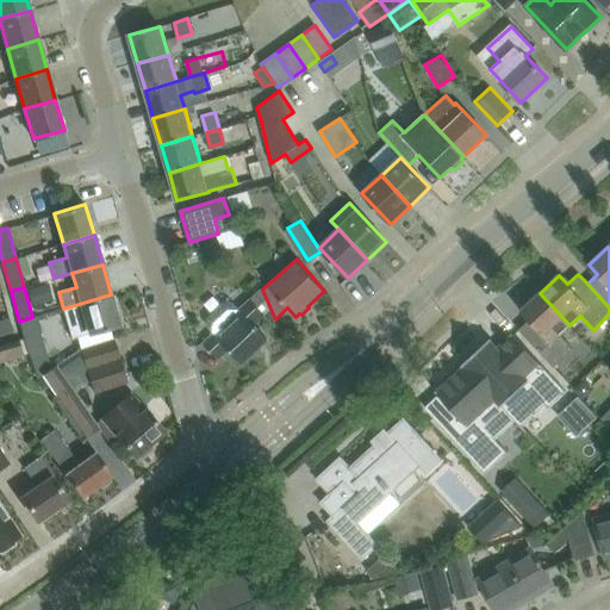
[(570,325),(540,293),(521,311),(529,321),(518,330),(540,353),(541,353),(549,361),(554,366),(573,347),(560,334),(570,325)]
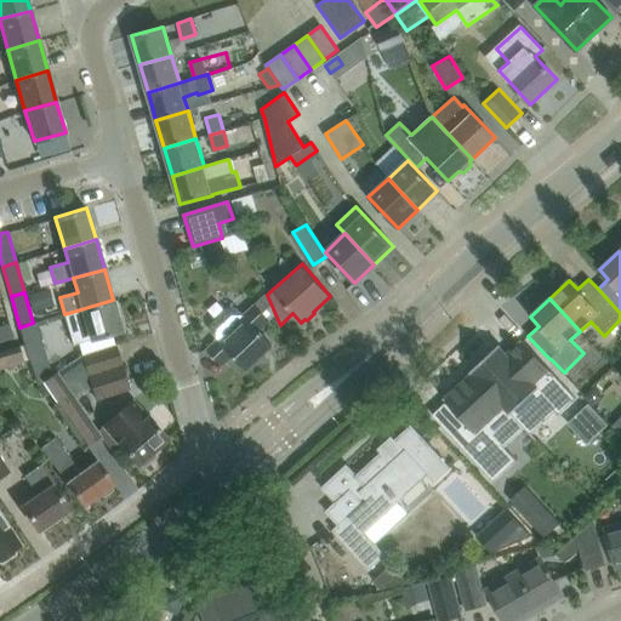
[(121,331),(113,300),(64,314),(73,343),(91,339),(91,340),(121,331)]
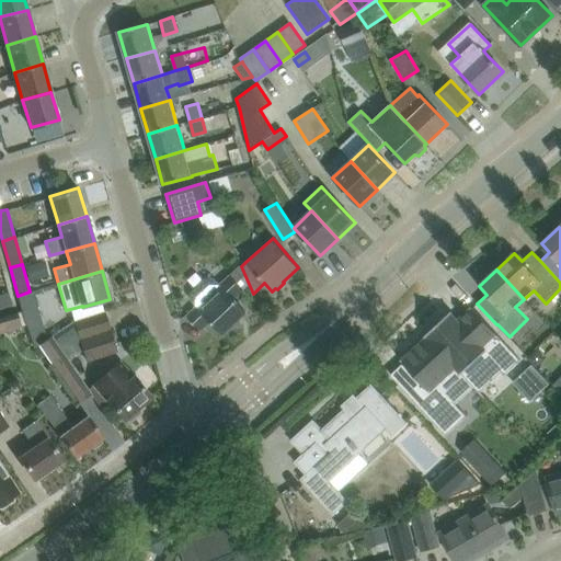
[(197,306),(187,316),(201,330),(210,321),(222,334),(245,312),(233,299),(242,290),(229,276),(221,284),(220,283),(219,284),(215,279),(212,278),(208,278),(205,279),(192,292),(191,295),(191,298),(192,300),(196,305),(197,306)]
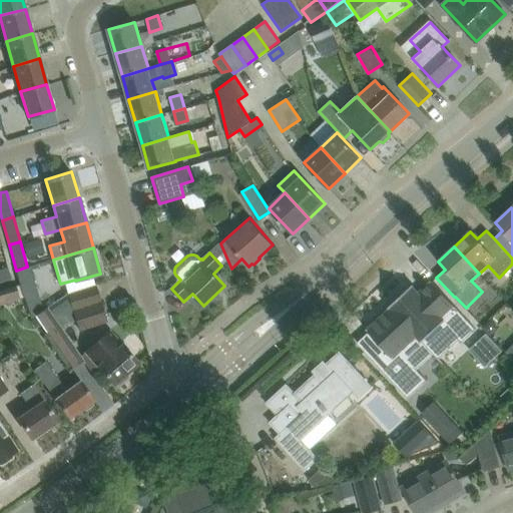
[(8,267),(0,269),(0,282),(12,279),(8,267)]
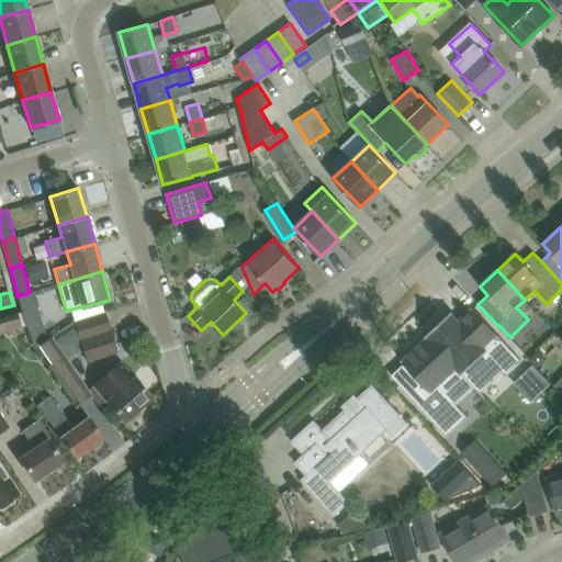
[(22,311),(25,324),(26,324),(34,348),(37,346),(46,339),(33,292),(30,292),(18,296),(22,311)]
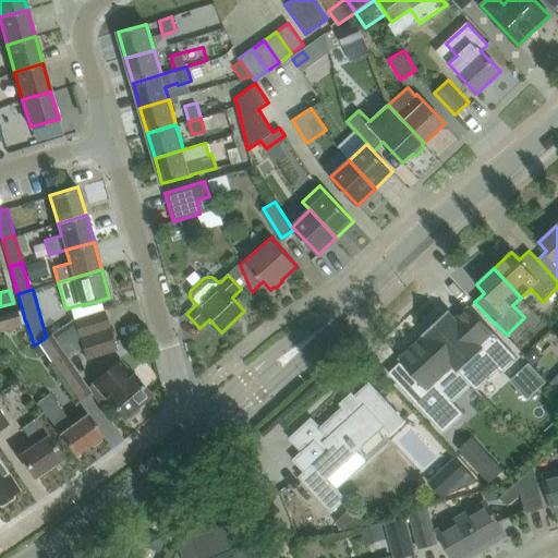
[(434,323),(423,334),(424,335),(452,365),(462,376),(469,383),(471,385),(474,388),(498,366),(499,368),(502,372),(518,359),(469,306),(455,318),(448,312),(449,312),(448,311),(434,323)]
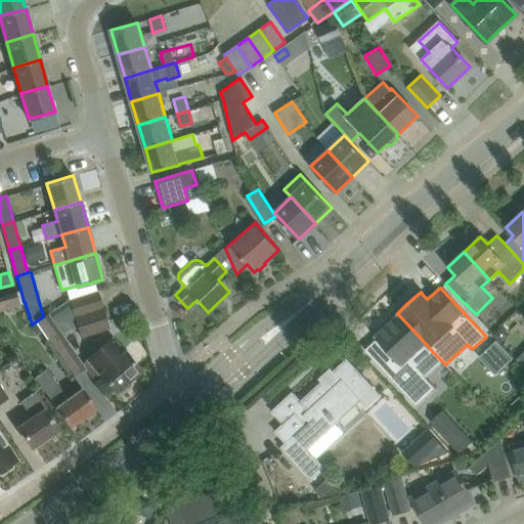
[(96,291),(71,299),(81,336),(107,328),(96,291)]
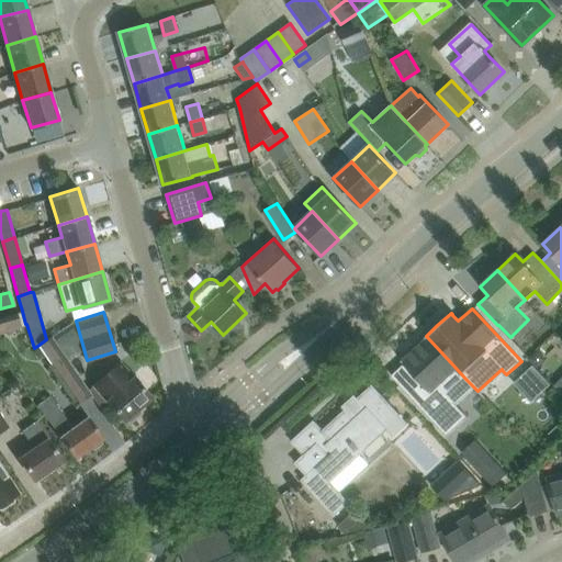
[(89,389),(58,345),(52,335),(46,339),(37,346),(51,363),(48,364),(78,405),(91,395),(92,395),(88,390),(89,389)]
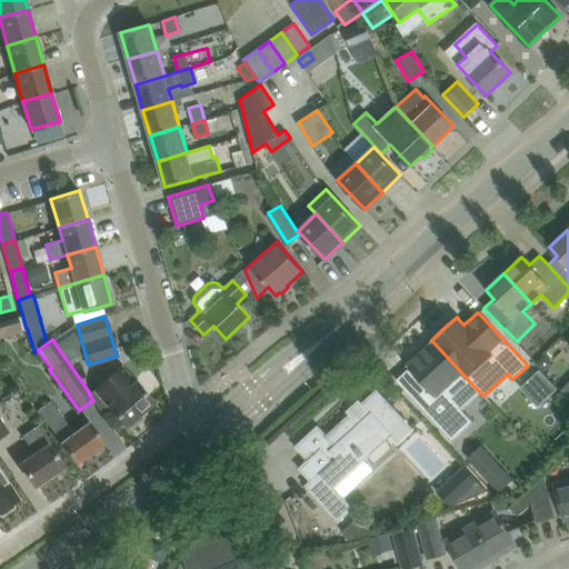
[(417,377),(403,389),(452,441),(473,421),(461,410),(459,407),(478,390),(471,383),(461,372),(432,341),(408,365),(407,366),(409,368),(417,377)]
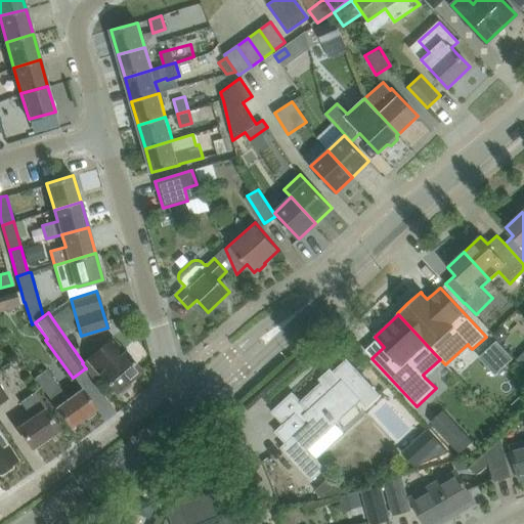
[(85,368),(93,380),(100,374),(117,392),(118,391),(121,394),(132,385),(129,382),(140,372),(112,338),(100,348),(86,359),(83,362),(82,363),(86,368),(85,368)]
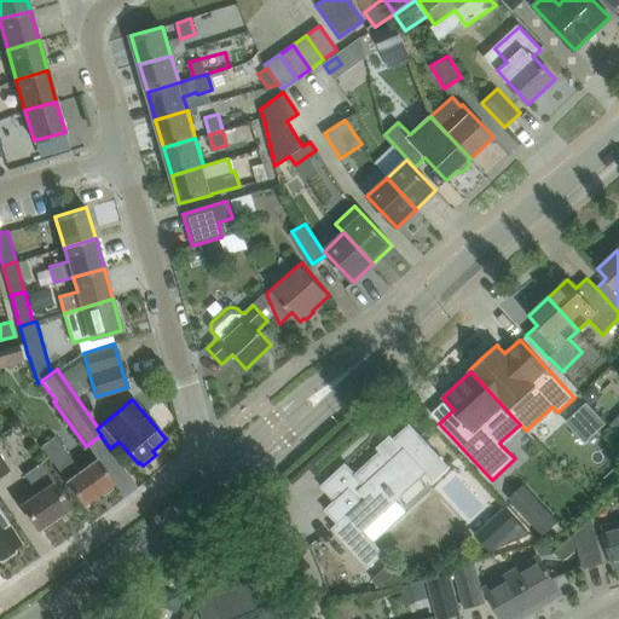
[(586,403),(574,414),(594,435),(606,423),(586,403)]
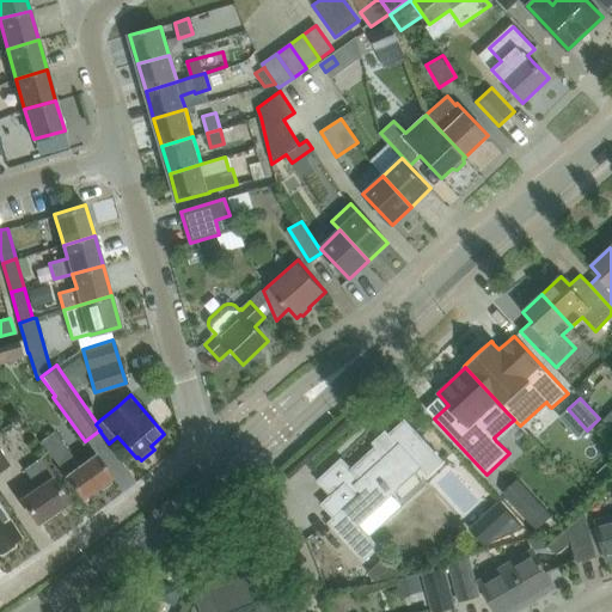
[(342,458),(317,481),(330,495),(320,503),(332,518),(328,522),(363,562),(379,548),(360,525),(392,494),(421,469),(428,476),(444,461),(421,436),(405,418),(352,469),(342,458)]
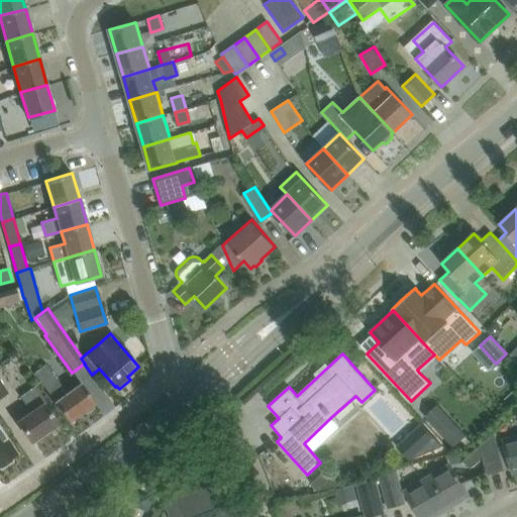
[(33,373),(70,421),(94,402),(81,385),(69,394),(45,364),(33,373)]
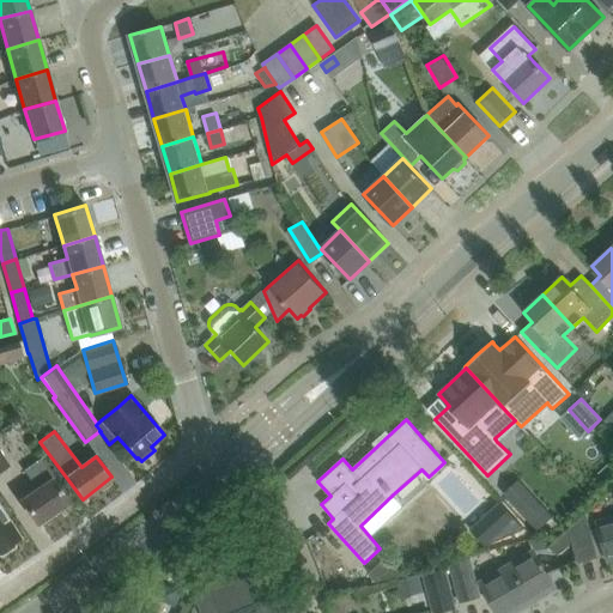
[(0,451),(0,472),(10,466),(0,451)]
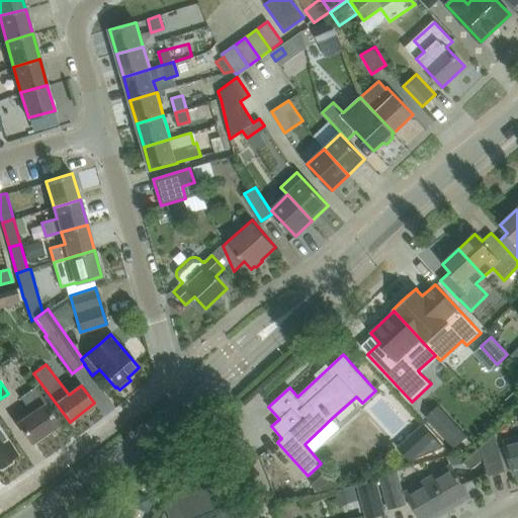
[(33,390),(21,398),(31,413),(17,423),(31,443),(58,425),(33,390)]
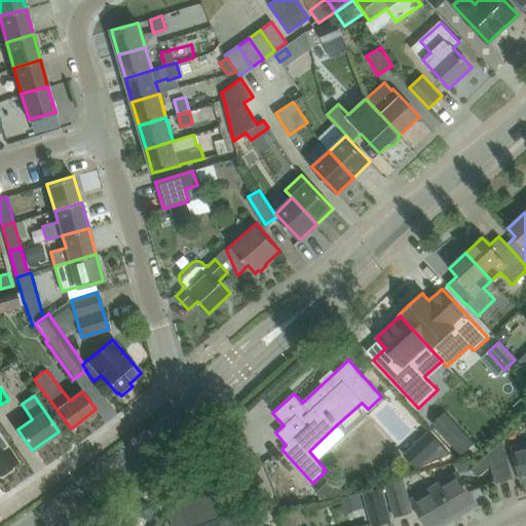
[(455,422),(441,435),(459,455),(474,443),(455,422)]
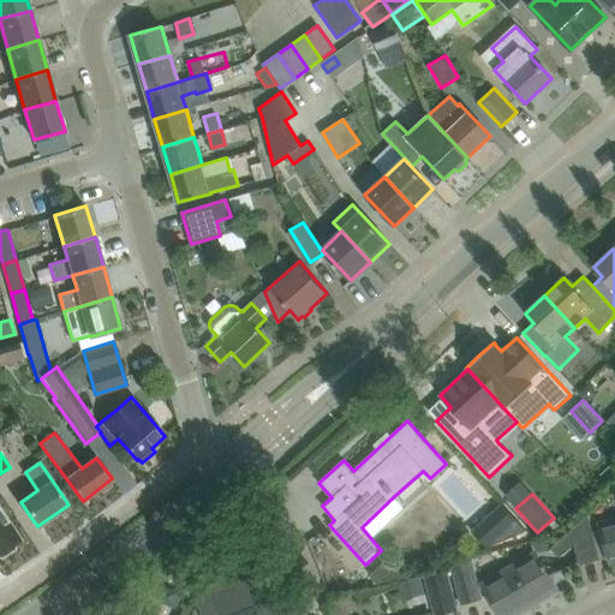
[(501,503),(472,531),(487,547),(526,531),(501,503)]
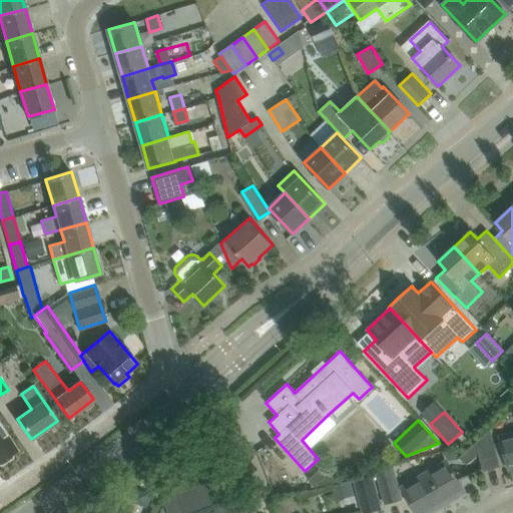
[(16,449),(0,425),(0,464),(1,465),(12,458),(12,452),(16,449)]
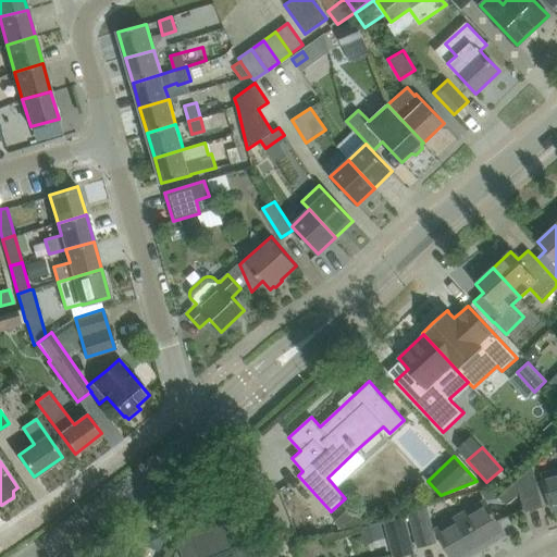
[(542,506),(531,466),(517,479),(525,510),(542,506)]
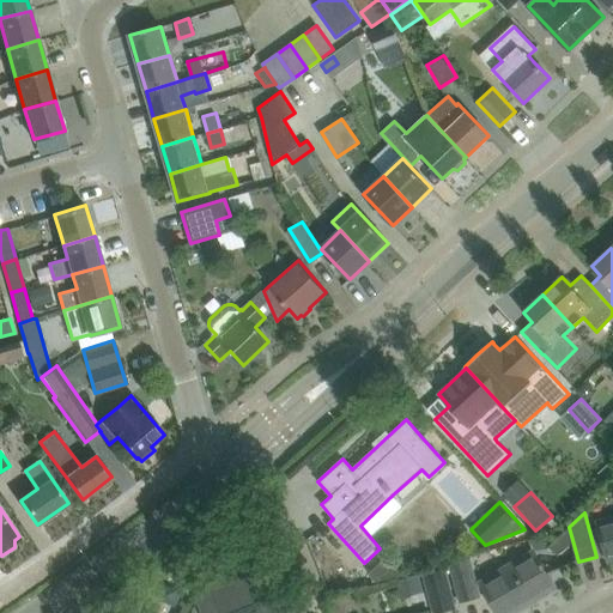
[(612,517),(599,522),(601,533),(607,556),(612,554),(612,517)]
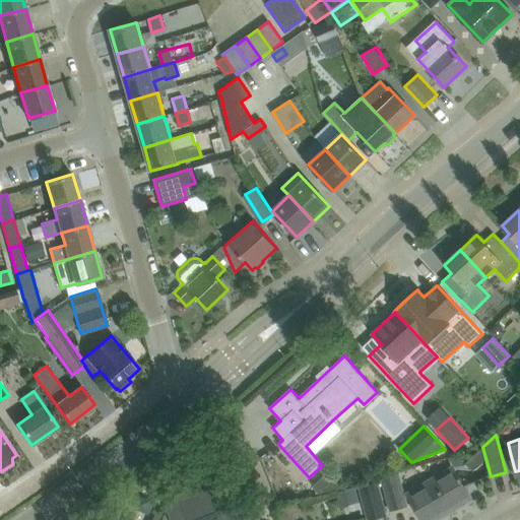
[(185,519),(184,519),(229,519),(234,518),(231,511),(221,514),(209,482),(210,481),(209,480),(205,482),(199,467),(175,477),(181,493),(176,495),(183,513),(185,519)]
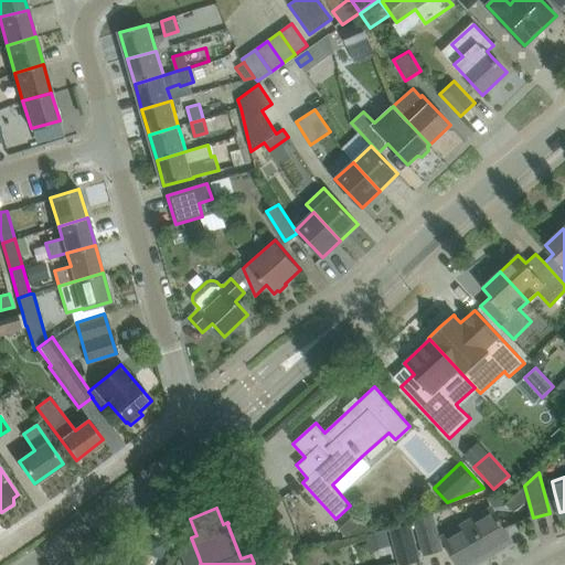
[(500,520),(499,521),(491,508),(443,535),(454,553),(460,564),(476,564),(487,558),(511,544),(509,540),(510,540),(501,524),(502,523),(500,520)]
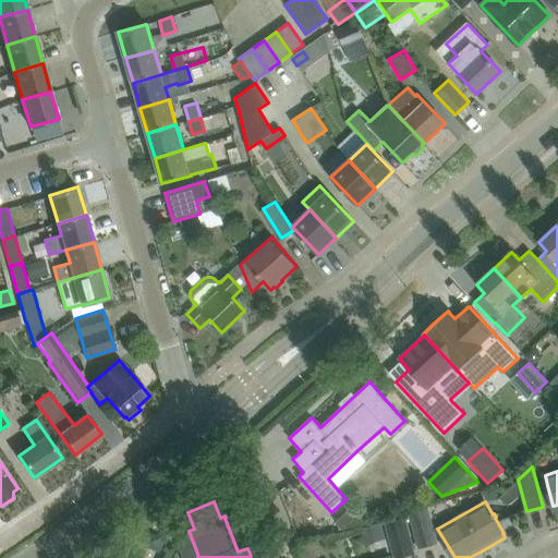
[(427,510),(411,514),(421,545),(436,541),(427,510)]
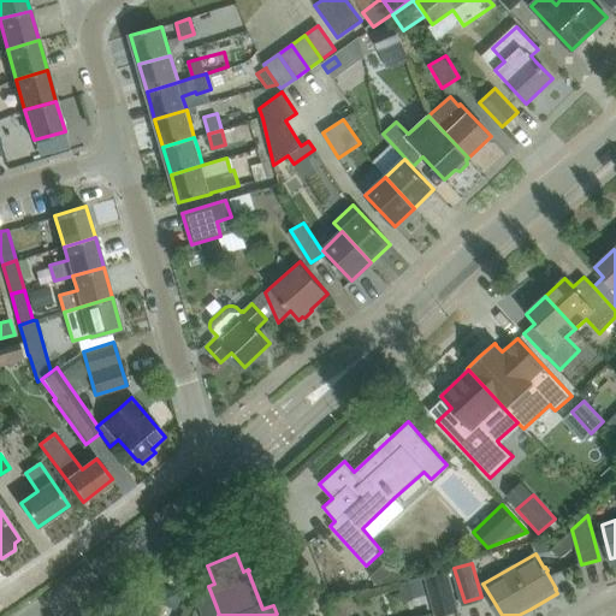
[(446,572),(427,578),(438,615),(457,610),(446,572)]
